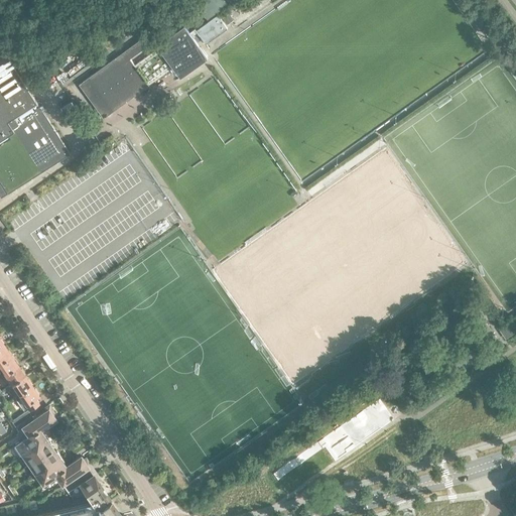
[(202,0),(196,4),(207,19),(228,5),(224,0),(202,0)]
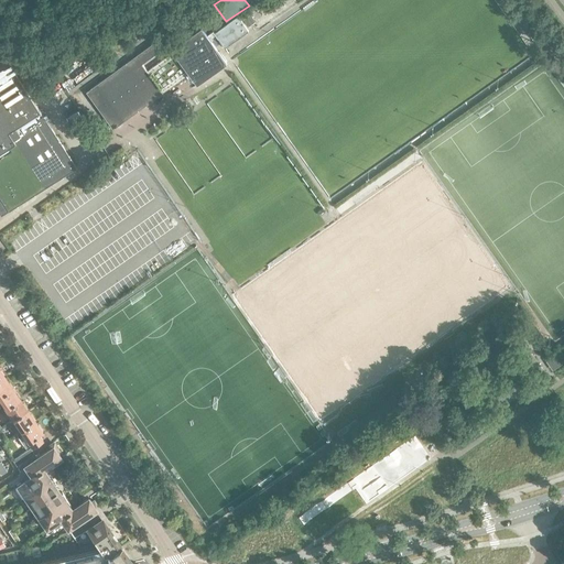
[(208,18),(216,29),(221,24),(214,13),(208,18)]
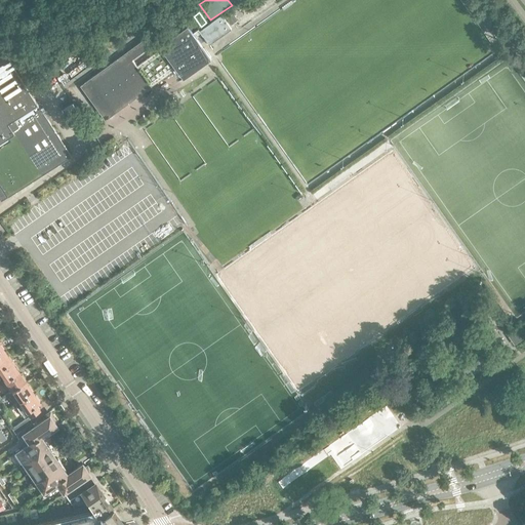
[(204,47),(232,30),(223,15),(200,30),(199,28),(190,34),(187,30),(185,28),(170,38),(171,41),(166,44),(168,47),(164,50),(162,47),(157,51),(159,54),(154,57),(152,54),(147,58),(149,62),(145,65),(143,63),(135,68),(130,61),(152,45),(146,38),(81,86),(106,120),(152,86),(150,84),(155,80),(157,83),(162,79),(160,76),(164,73),(166,76),(172,72),(170,69),(174,66),(184,78),(211,57),(204,47)]
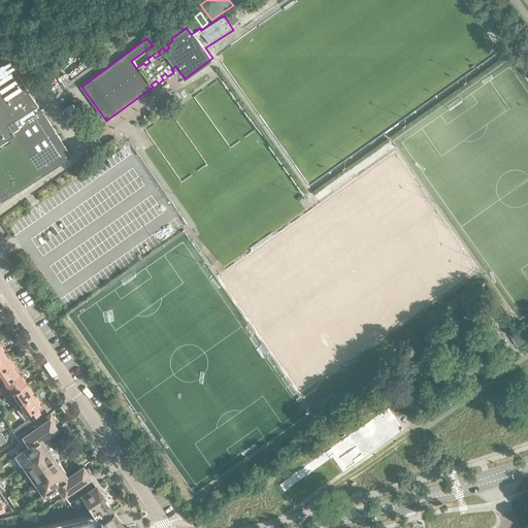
[(0,200),(1,203),(72,157),(37,104),(36,101),(6,55),(0,58),(0,200)]
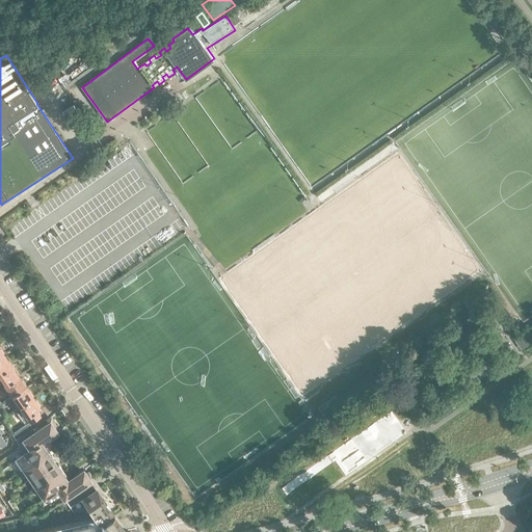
[(531,333),(530,330),(515,340),(522,348),(531,341),(531,333)]
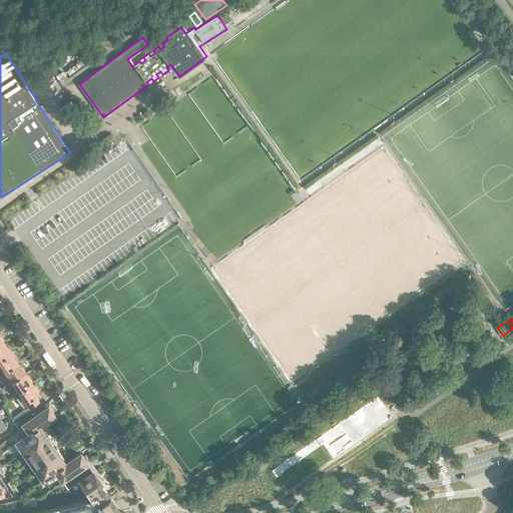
[(4,342),(0,345),(0,360),(11,353),(4,342)]
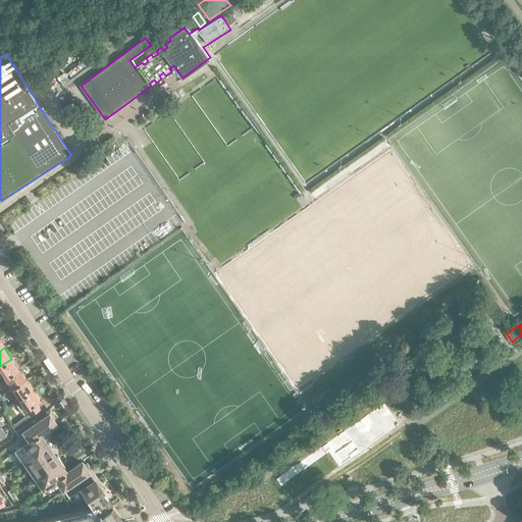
[(18,368),(11,359),(0,366),(0,371),(0,372),(4,378),(18,368)]
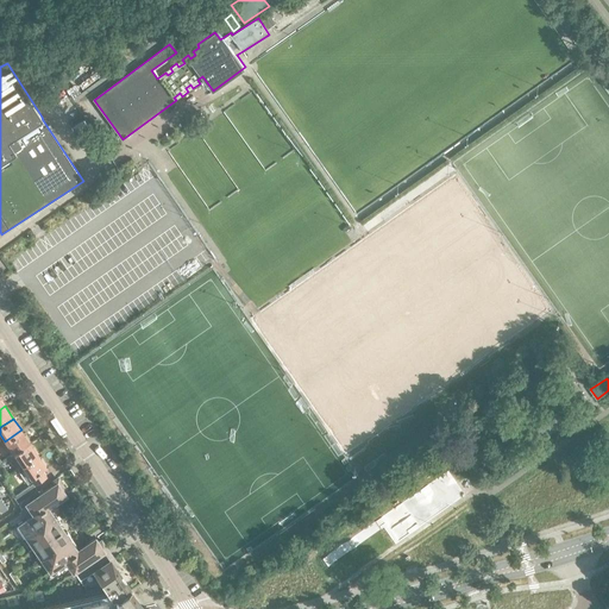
[(13,453),(30,441),(22,429),(5,441),(2,443),(6,446),(7,445),(13,453)]
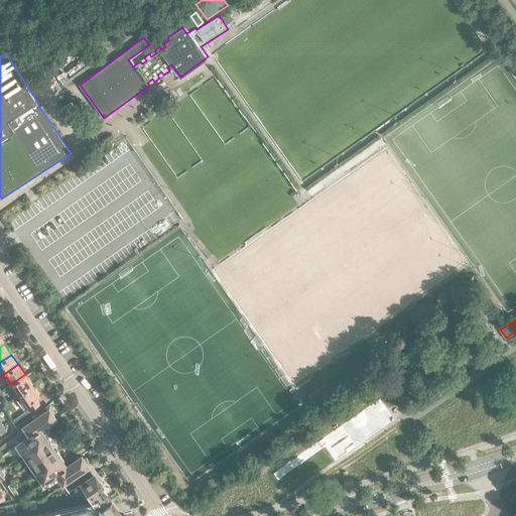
[(14,397),(32,385),(25,374),(11,384),(9,385),(15,395),(14,396),(14,397)]
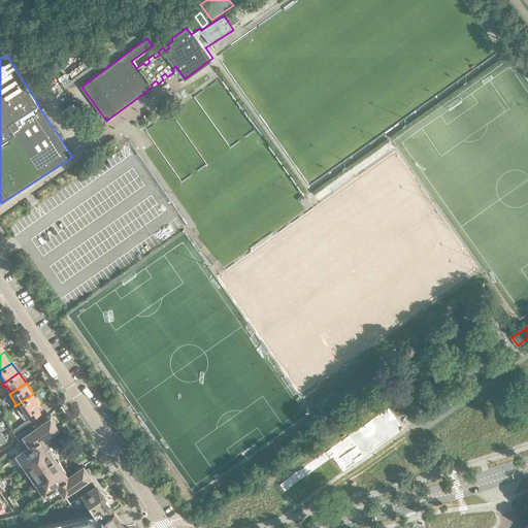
[(33,394),(14,406),(18,410),(22,407),(29,419),(33,424),(43,417),(36,406),(40,404),(33,394)]
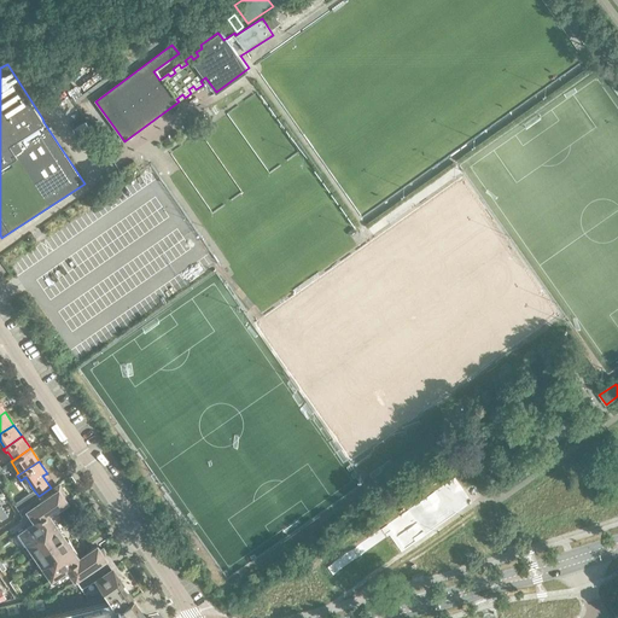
[(31,491),(30,489),(19,496),(21,499),(13,503),(18,511),(38,497),(33,490),(31,491)]
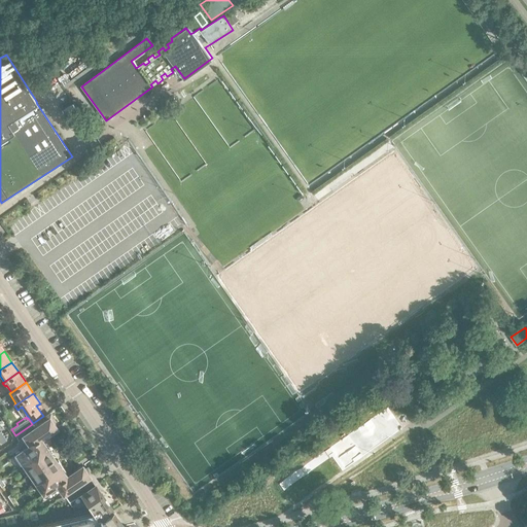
[(40,437),(41,438),(57,428),(49,417),(26,433),(25,431),(16,436),(19,440),(23,435),(29,445),(40,437)]
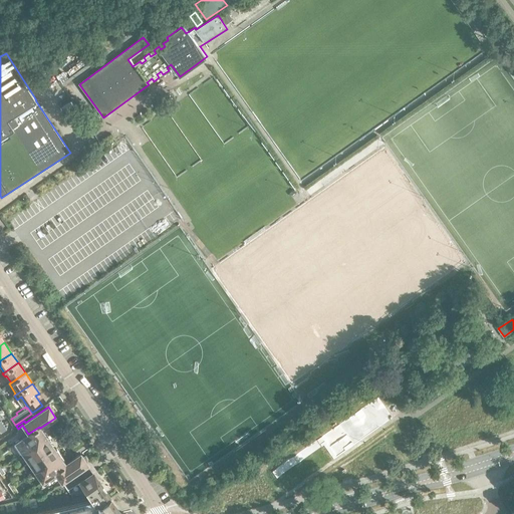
[(39,427),(28,434),(15,443),(22,453),(48,436),(44,430),(42,432),(40,428),(39,427)]
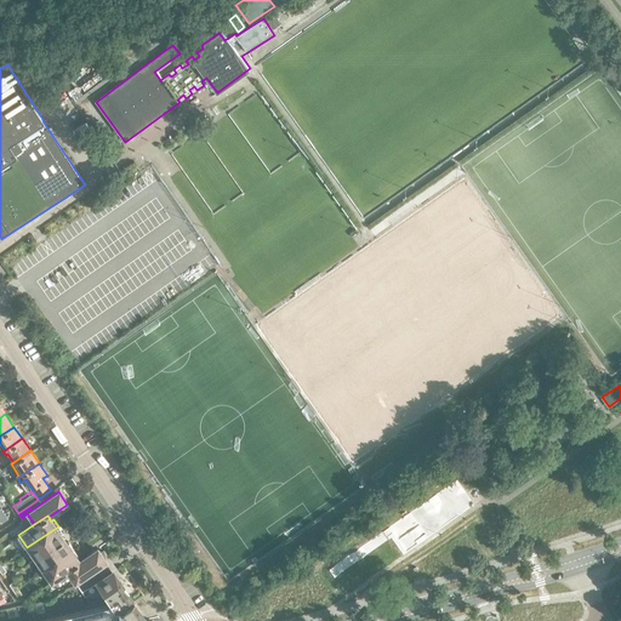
[(62,533),(58,527),(27,547),(35,558),(63,539),(60,534),(62,533)]
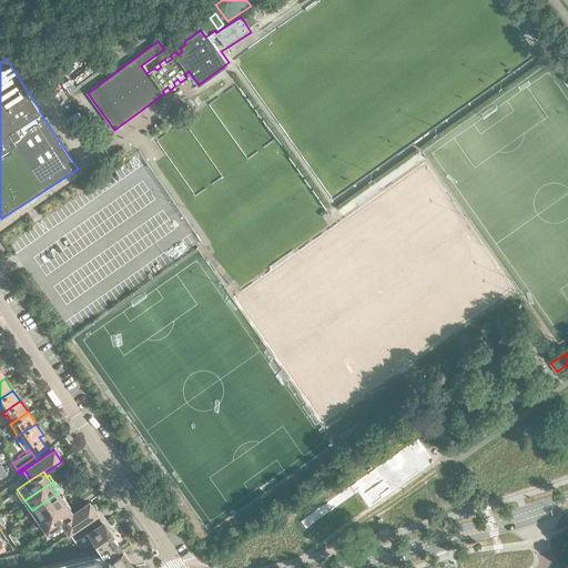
[(58,493),(32,510),(39,521),(67,503),(63,496),(61,497),(58,493)]
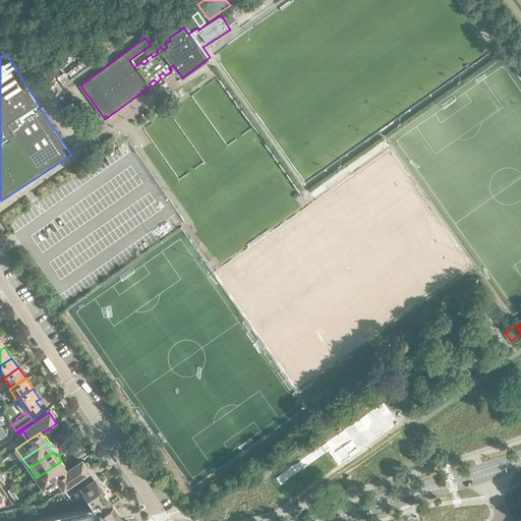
[(84,464),(81,460),(66,471),(55,478),(56,479),(69,498),(80,490),(79,488),(94,479),(88,471),(91,469),(87,463),(84,464)]
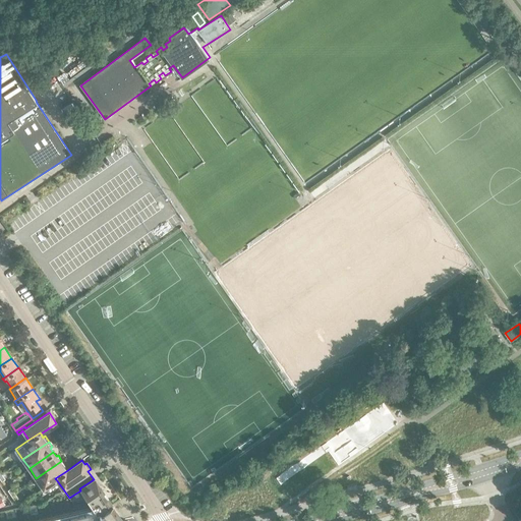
[(61,461),(36,478),(43,488),(56,479),(55,478),(66,471),(63,467),(65,466),(61,461)]
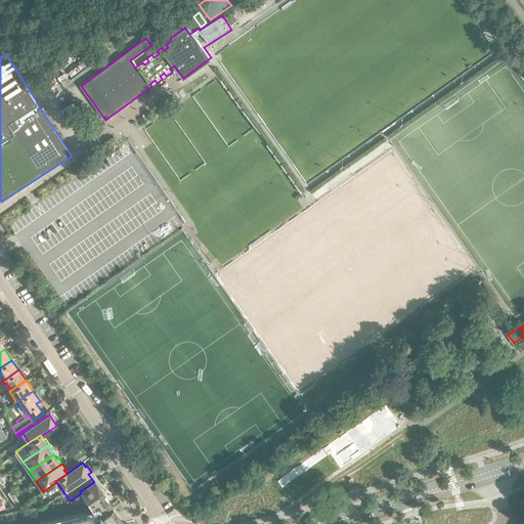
[(80,491),(81,493),(93,511),(90,513),(42,523),(129,523),(126,522),(123,522),(116,523),(113,523),(113,520),(118,516),(99,488),(101,487),(97,480),(94,482),(80,491)]
